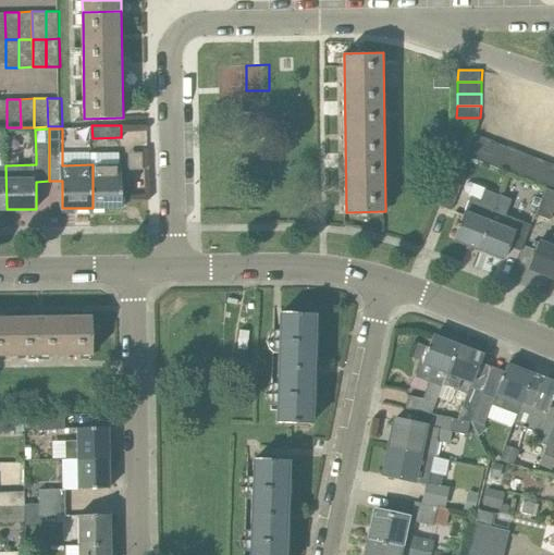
[(467,155),(478,159),(487,136),(476,132),(467,155)]
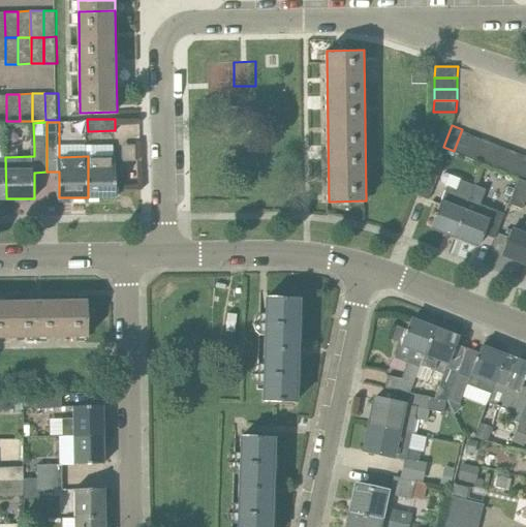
[(464,155),(472,133),(462,129),(454,151),(464,155)]
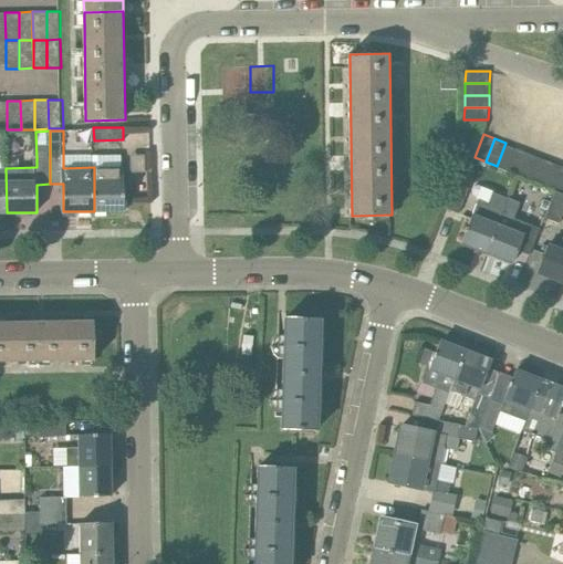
[(509,170),(518,147),(506,143),(497,166),(509,170)]
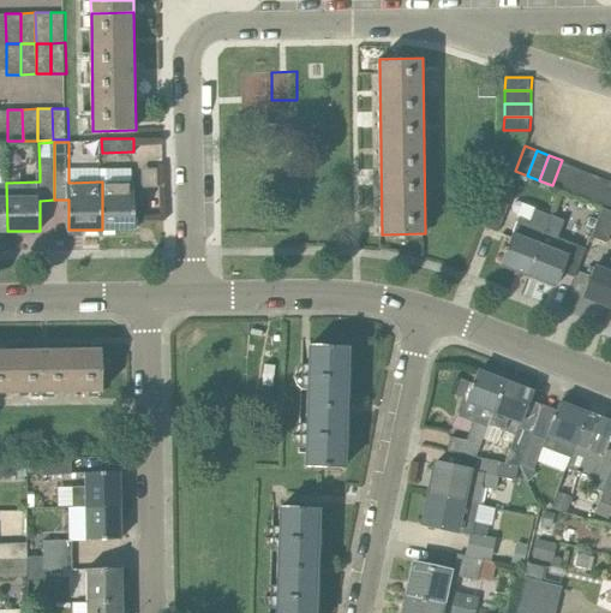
[(552,185),(564,190),(574,165),(562,160),(552,185)]
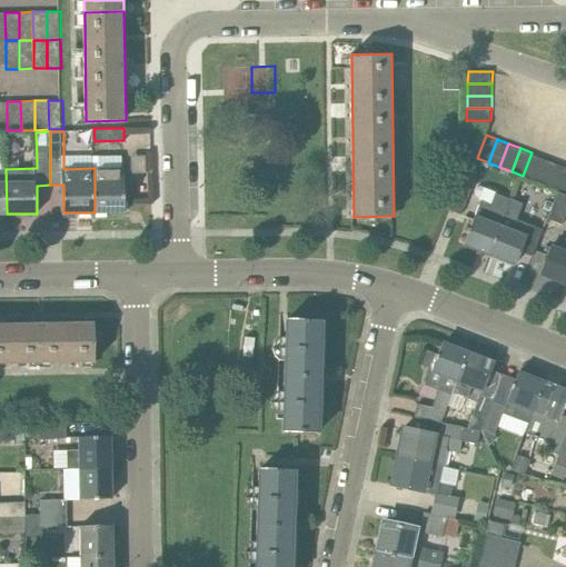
[(523,176),(534,180),(543,157),(532,152),(523,176)]
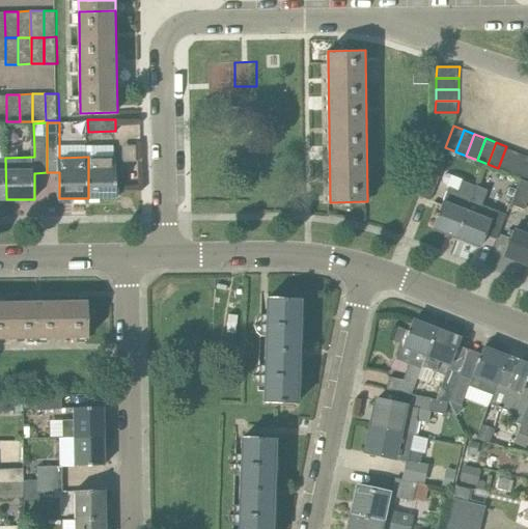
[(498,168),(509,172),(518,150),(506,146),(498,168)]
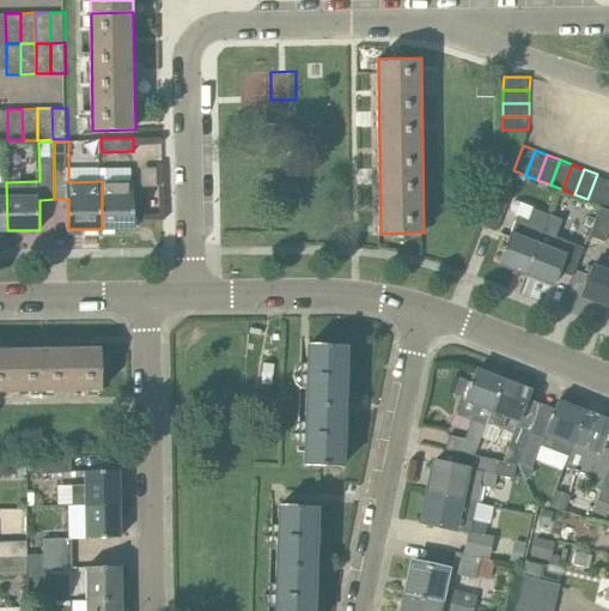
[(608,179),(597,174),(588,199),(600,204),(608,182),(608,179)]
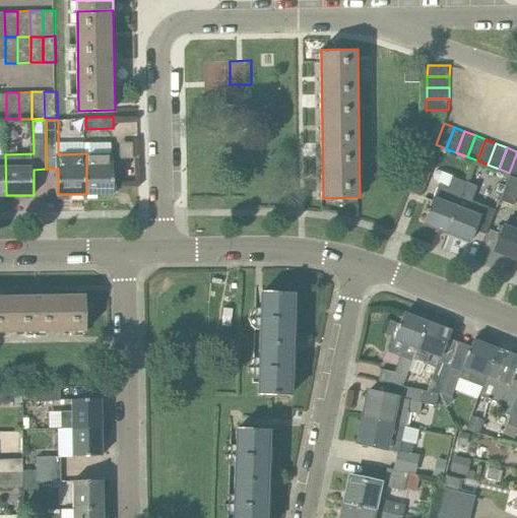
[(86,153),(86,194),(116,193),(115,153),(86,153)]
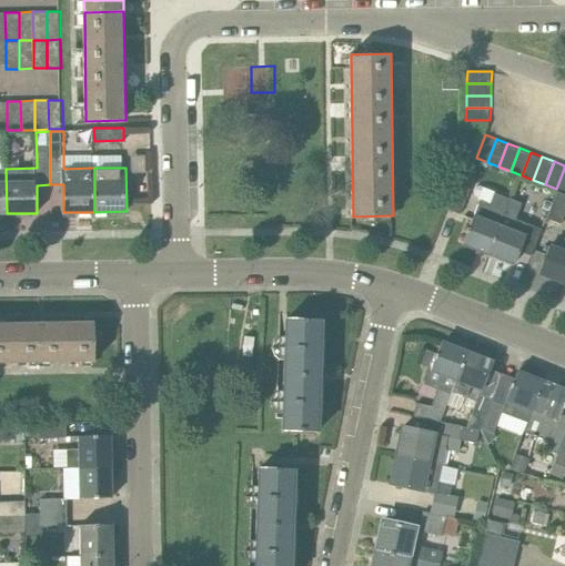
[(463,214),(476,179),(461,172),(447,208),(463,214)]
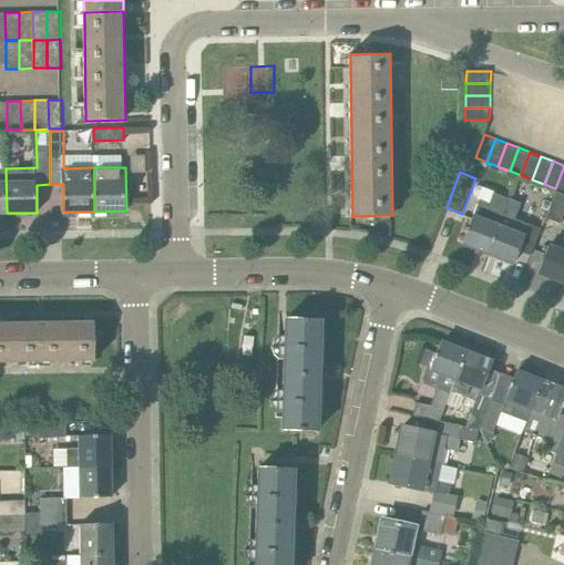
[(489,253),(511,196),(494,189),(489,204),(480,201),(463,243),(489,253)]
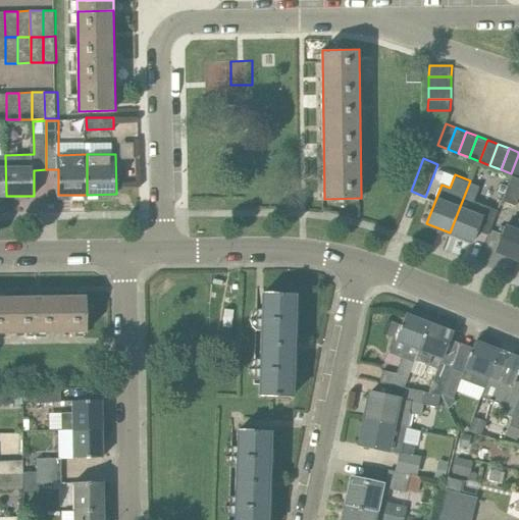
[(517,205),(518,202),(518,177),(513,175),(504,200),(517,205)]
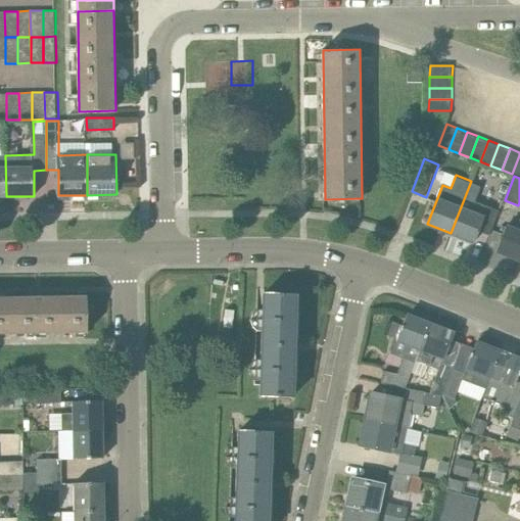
[(471,181),(451,233),(474,242),(488,205),(477,200),(482,186),(471,181)]
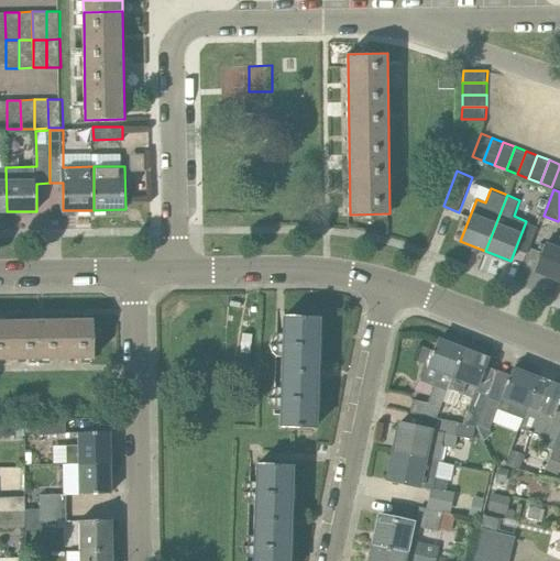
[(559,244),(547,240),(536,270),(559,279),(559,244)]
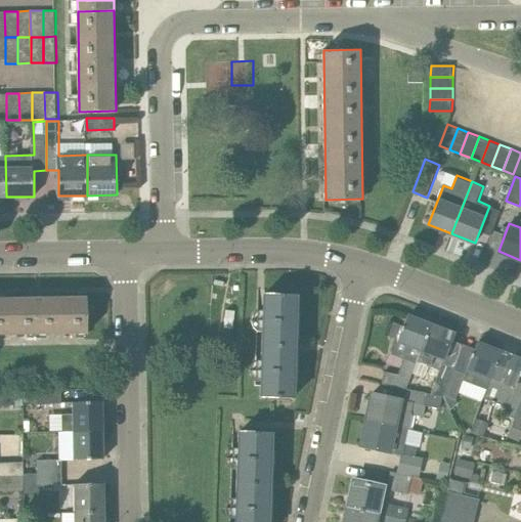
[(294,397),(295,380),(298,294),(264,293),(261,396),(294,397)]
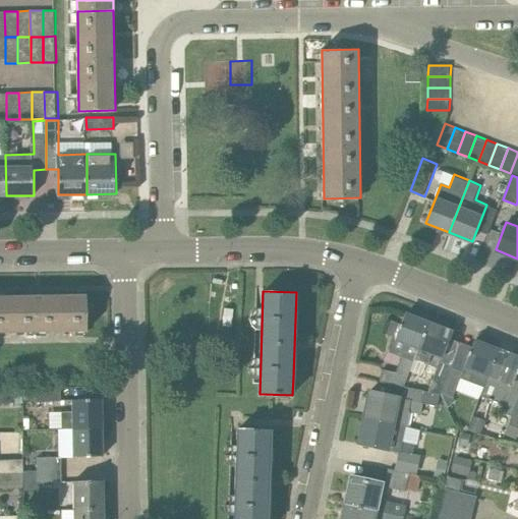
[(0,331),(88,330),(88,294),(0,295),(0,331)]
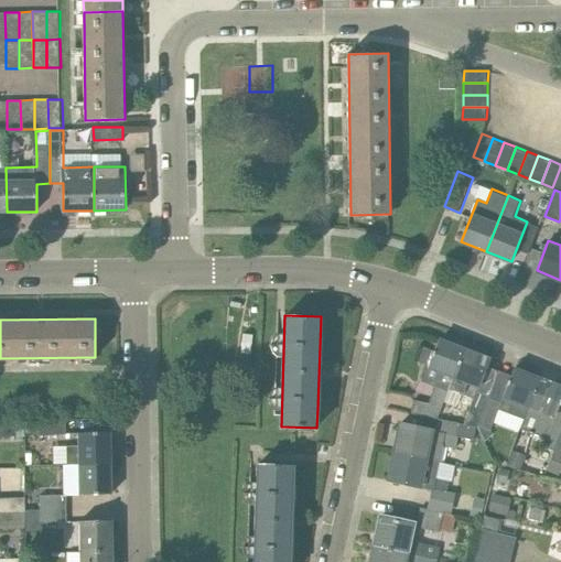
[(455,375),(466,348),(440,337),(435,347),(430,363),(423,379),(437,385),(430,401),(416,399),(412,412),(440,417),(445,400),(451,387),(455,375)]
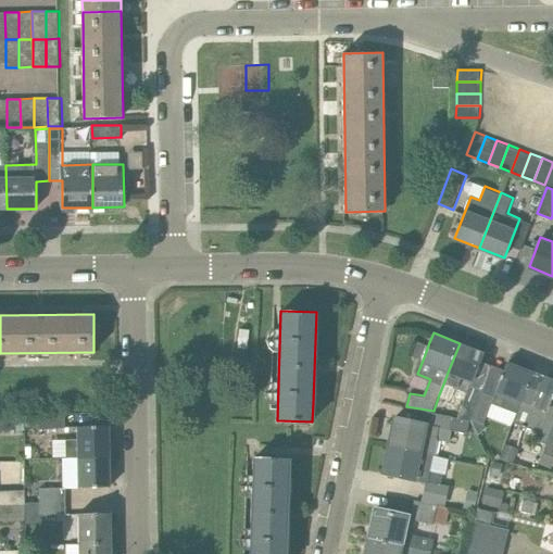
[(413,353),(424,357),(429,342),(418,338),(413,353)]
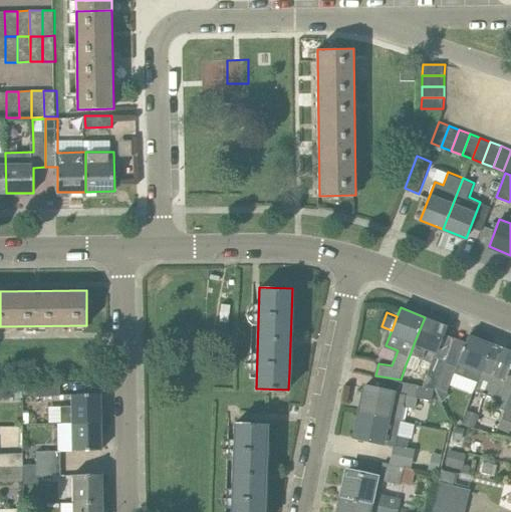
[(415,341),(411,352),(422,357),(425,348),(437,353),(448,326),(425,317),(415,341)]
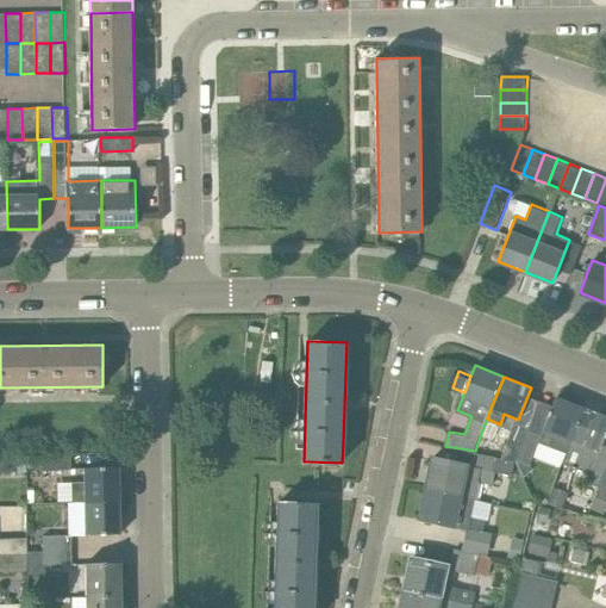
[(567,452),(585,408),(557,397),(542,435),(530,430),(519,460),(532,463),(541,442),(567,452)]
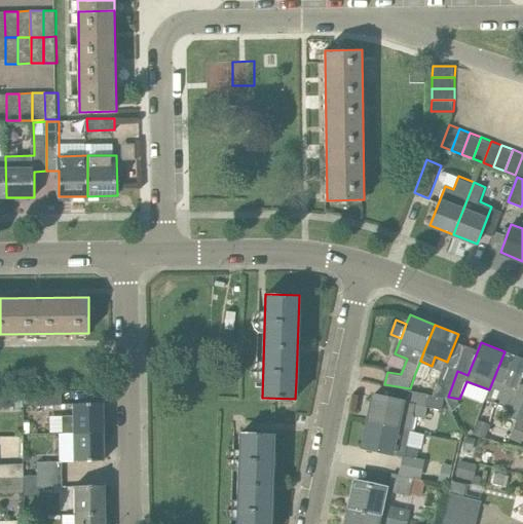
[(518,419),(522,408),(522,359),(505,351),(489,389),(486,397),(509,406),(506,414),(518,419)]
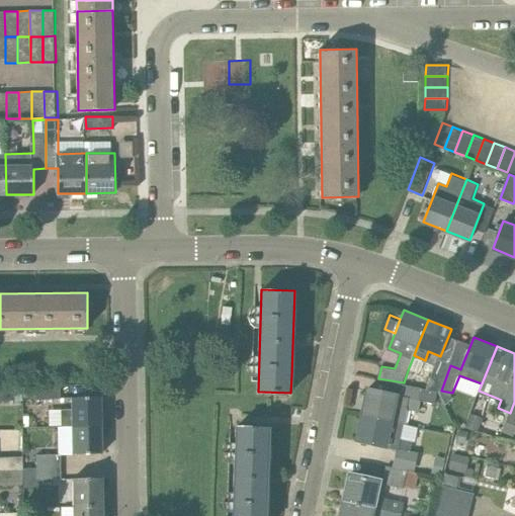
[(441,391),(450,365),(451,362),(440,357),(435,365),(427,389),(439,391),(441,391)]
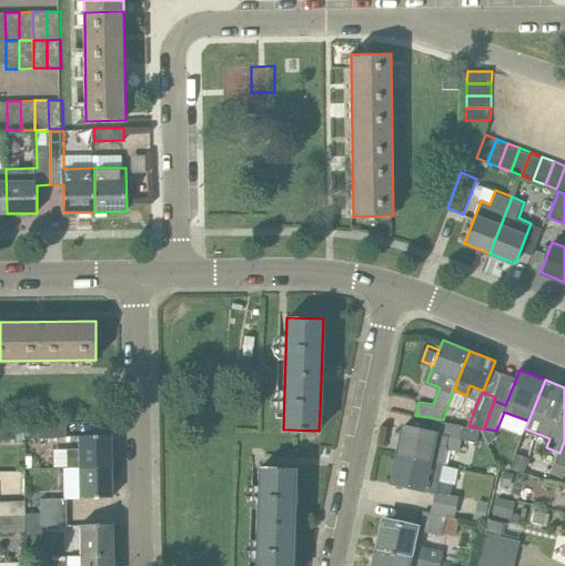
[(403,425),(397,453),(432,461),(445,463),(447,447),(461,450),(463,438),(478,441),(482,428),(468,426),(466,425),(443,421),(440,433),(403,425)]
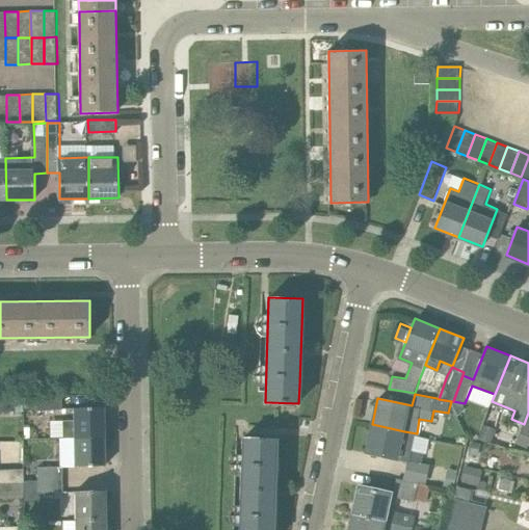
[(63,395),(38,396),(40,408),(63,407),(63,395)]
